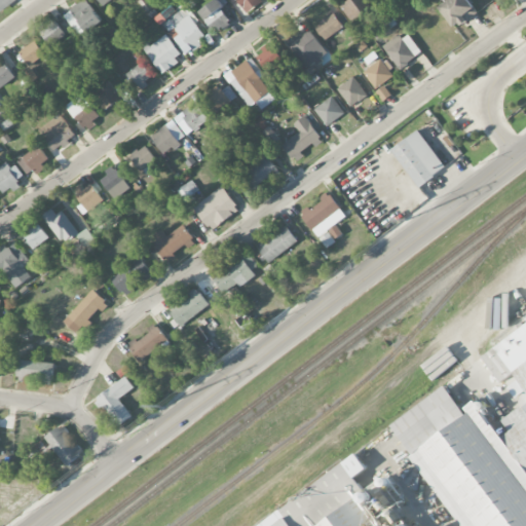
[(0,0),(0,10),(1,12),(17,1),(16,0),(0,0)]
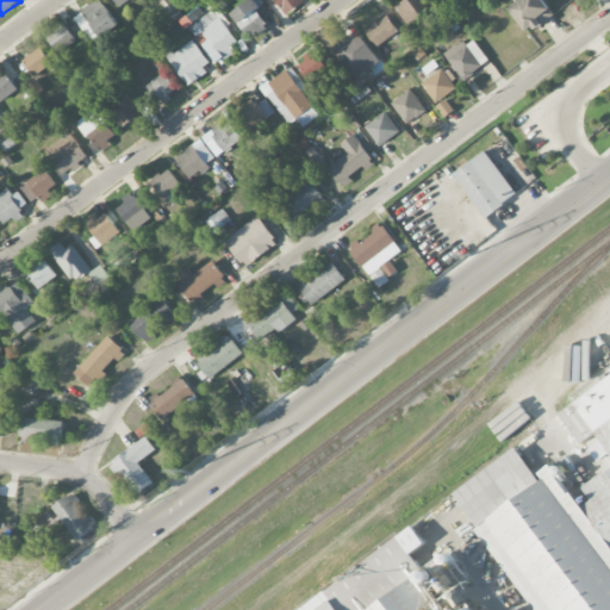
[(92,43),(119,26),(103,0),(99,0),(75,14),(92,43)]
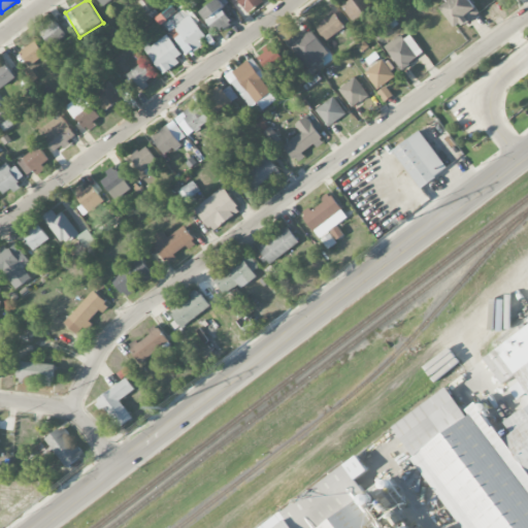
[(218,0),(201,10),(213,30),(222,25),(225,31),(234,25),(218,0)]
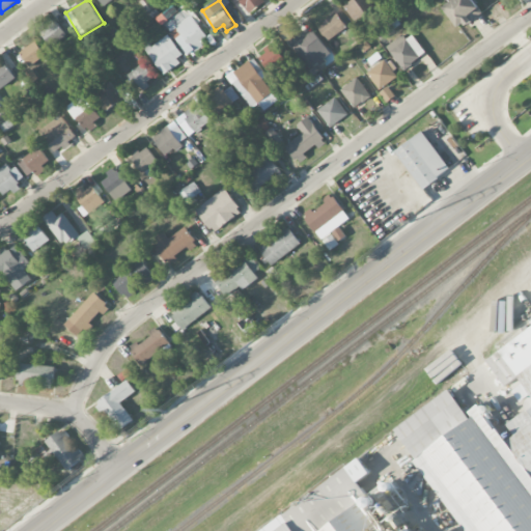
[(238,0),(248,15),(266,2),(263,0),(238,0)]
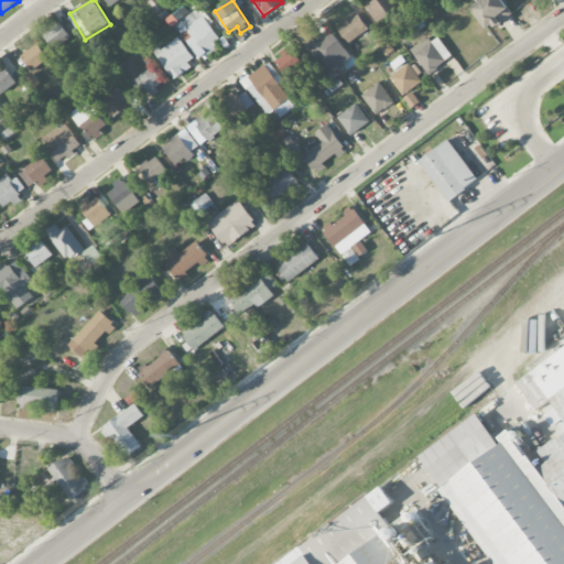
[(396,10),(389,0),(373,0),(366,6),(376,22),(396,10)]
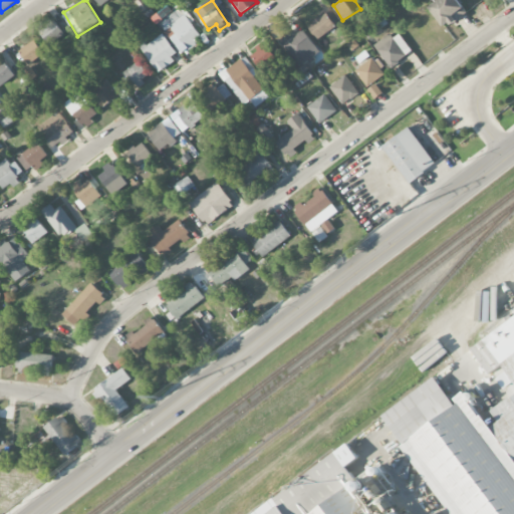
[(437,0),(428,7),(446,28),(467,11),(457,0),(437,0)]
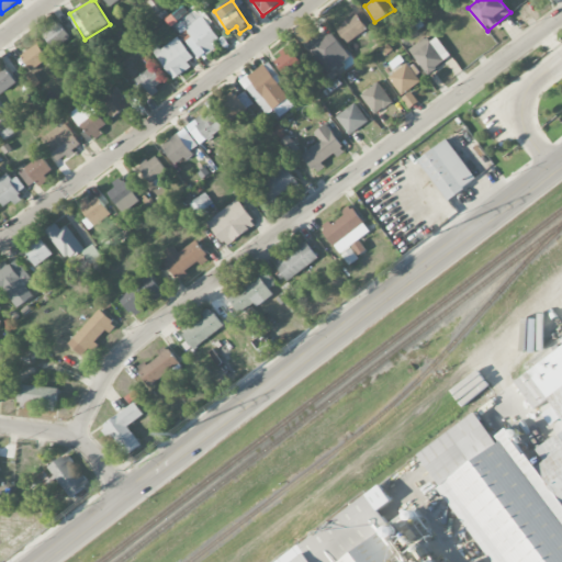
[(187,42),(200,58),(215,47),(212,43),(220,37),(195,7),(188,12),(188,11),(172,23),(181,35),(188,31),(192,37),(187,42)]
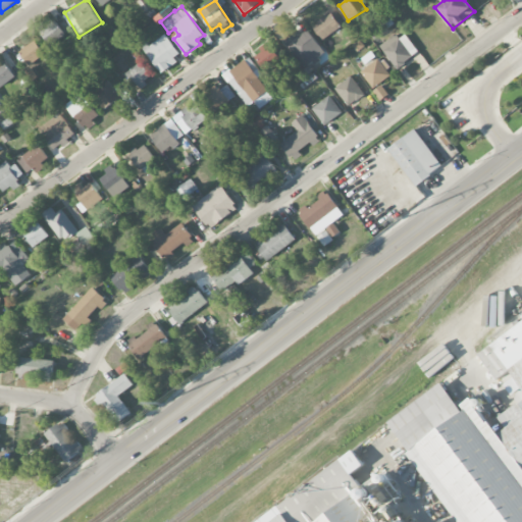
[(342,27),(330,13),(313,27),(323,41),(342,27)]
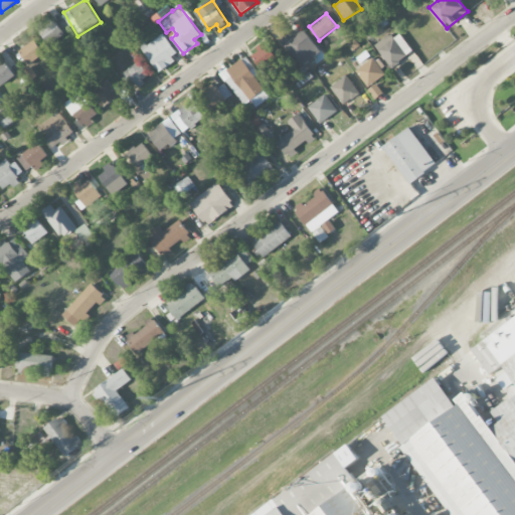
[(39,31),(51,45),(65,33),(54,19),(39,31)]
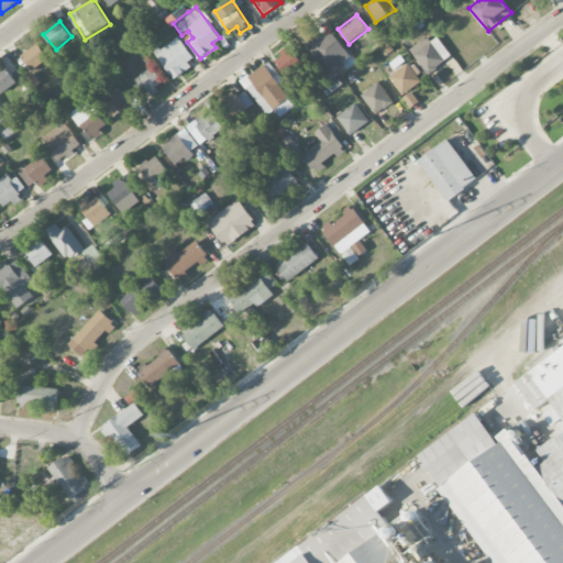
[(351,56),(330,30),(308,47),(329,74),(351,56)]
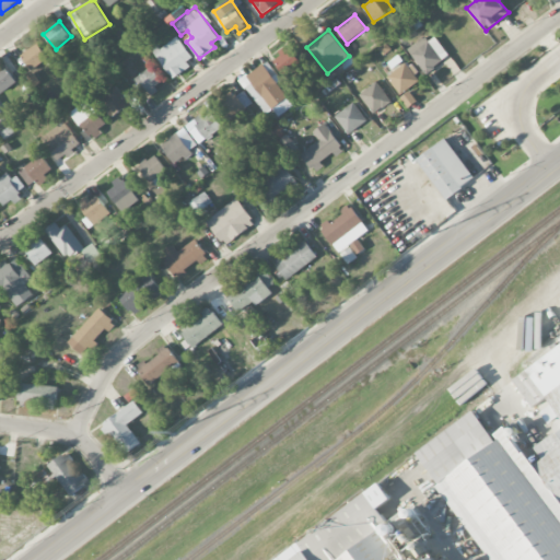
[(428,33),(407,50),(427,74),(448,57),(428,33)]
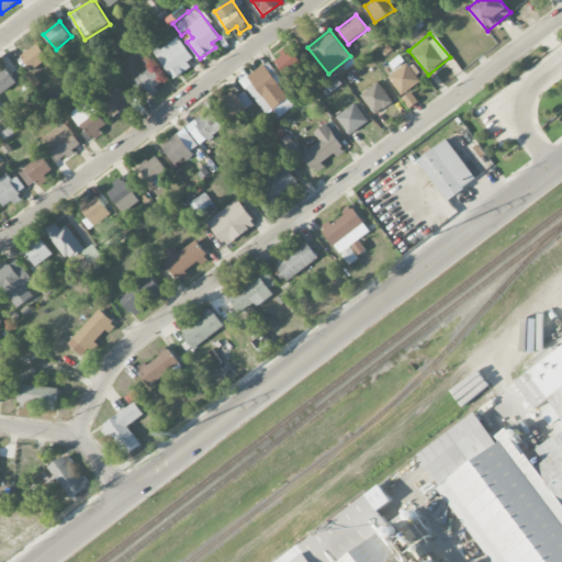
[(155,51),(170,77),(195,63),(180,36),(155,51)]
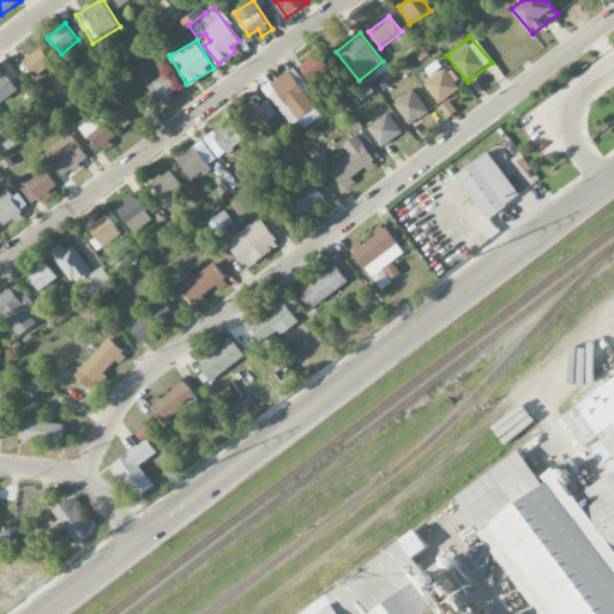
[(53,64),(41,48),(23,61),(35,77),(53,64)]
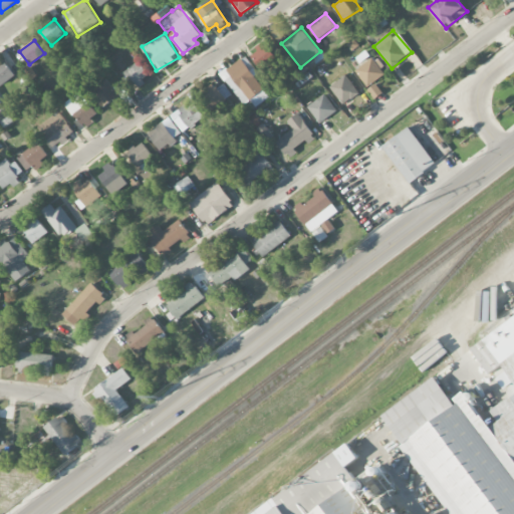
[(250,53),(262,69),(278,58),(266,42),(250,53)]
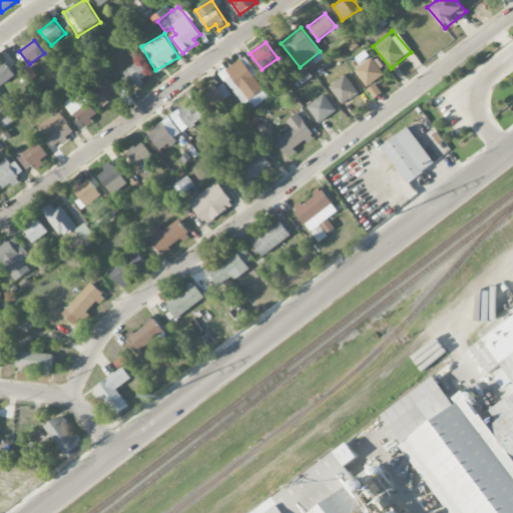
[(258,74),(245,56),(220,73),(238,99),(244,94),(253,107),(269,97),(254,76),(258,74)]
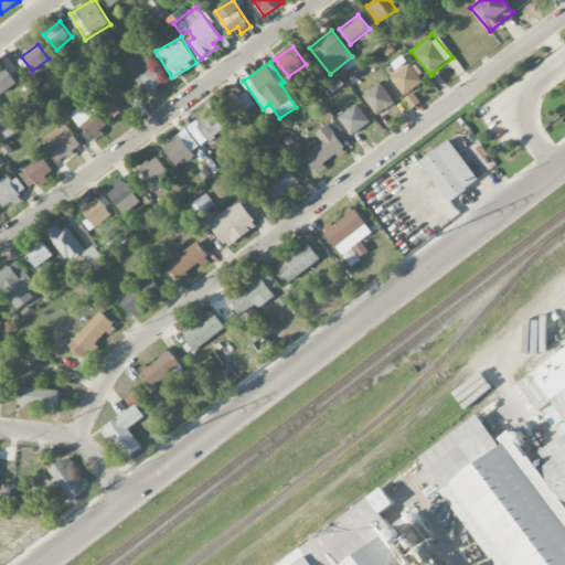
[(423,83),(411,64),(391,76),(403,96),(423,83)]
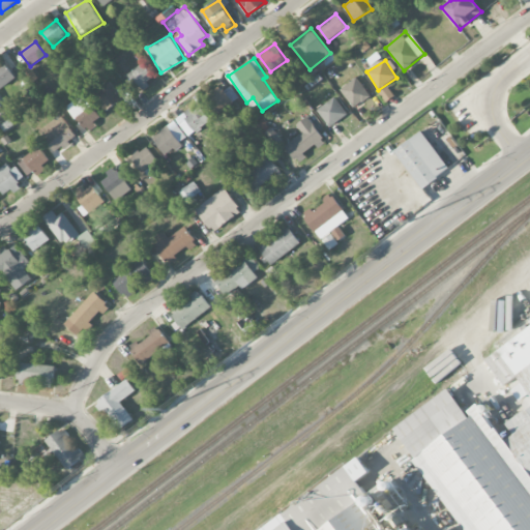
[(0,64),(0,88),(16,79),(5,61),(0,64)]
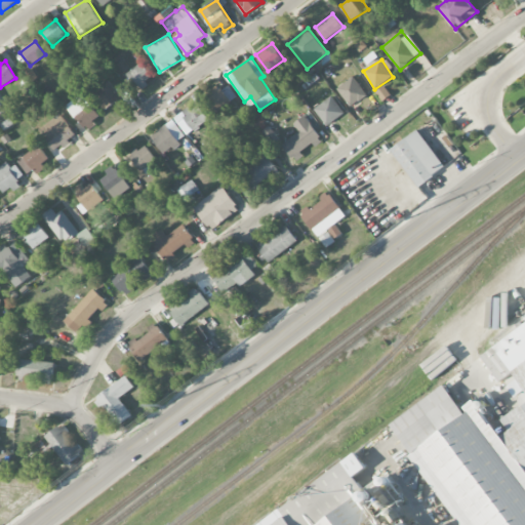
[(154,78),(143,63),(127,73),(138,89),(154,78)]
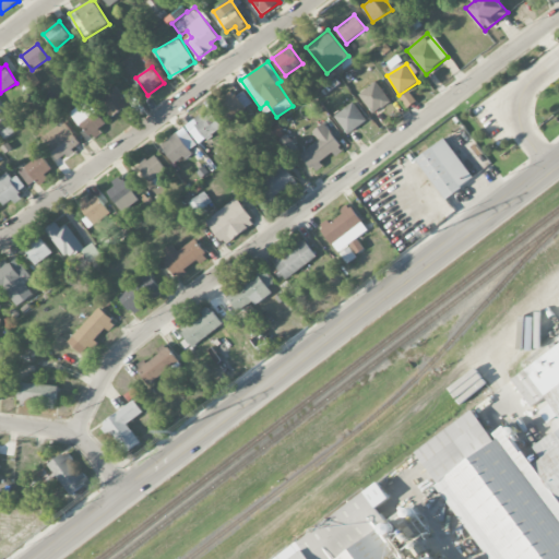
[(390,104),(378,82),(359,92),(371,114),(390,104)]
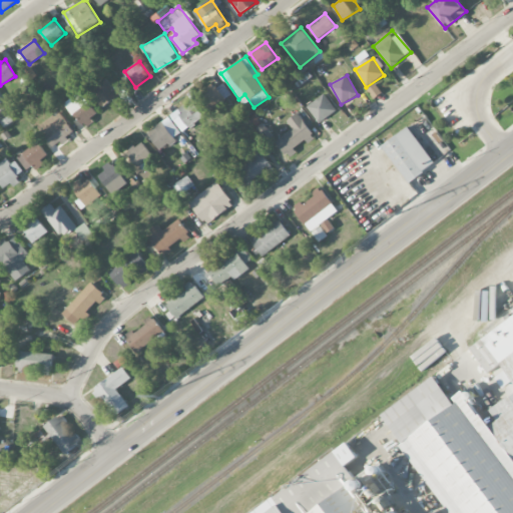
[(118,95),(105,78),(88,91),(102,108),(118,95)]
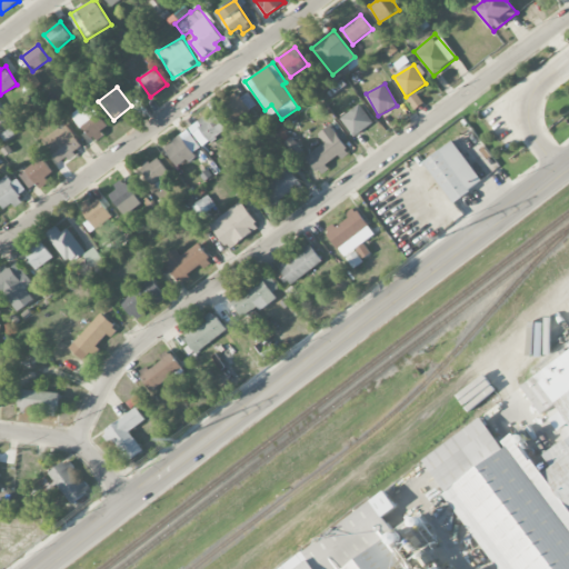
[(407,99),(415,109),(423,102),(416,92),(407,99)]
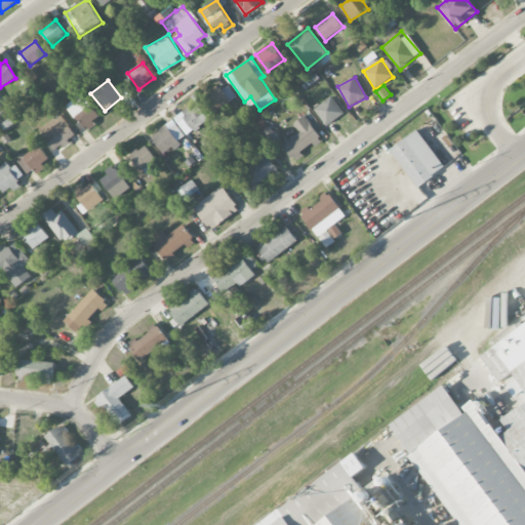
[(219,86),(204,98),(216,114),(232,103),(219,86)]
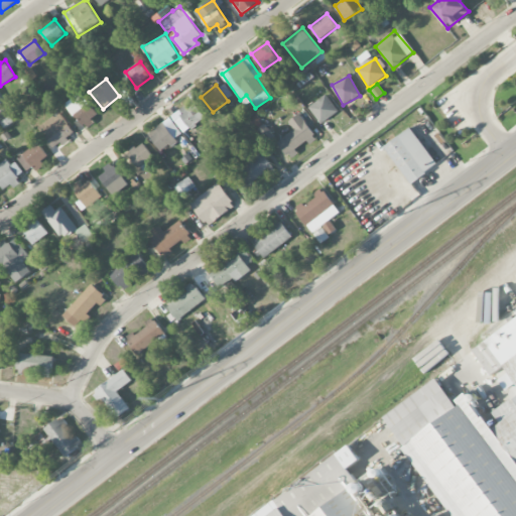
[(67,103),(83,127),(100,116),(83,92),(67,103)]
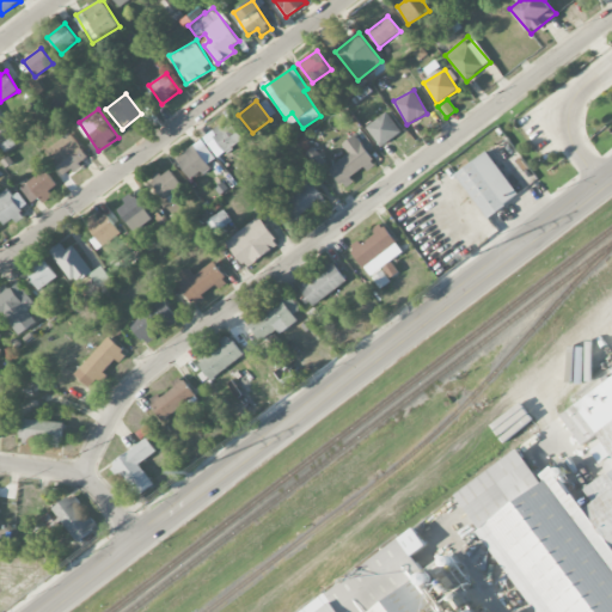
[(380,147),(401,134),(387,112),(367,126),(380,147)]
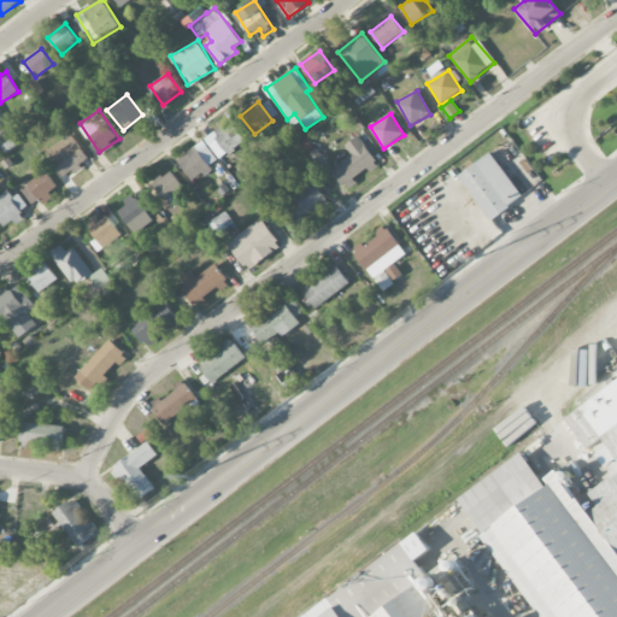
[(209,145),(221,159),(245,140),(231,122),(216,134),(218,137),(209,145)]
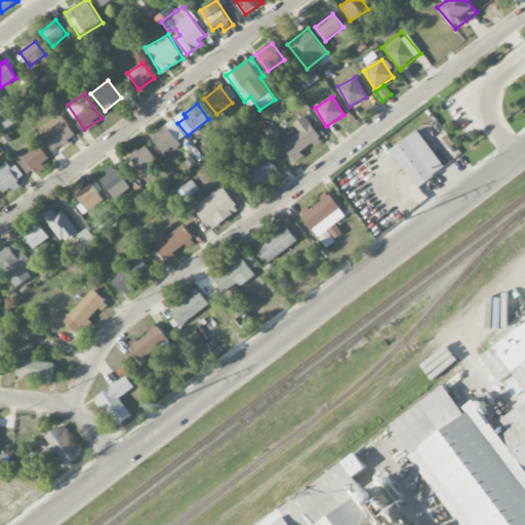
[(40,129),(55,152),(77,135),(61,114),(40,129)]
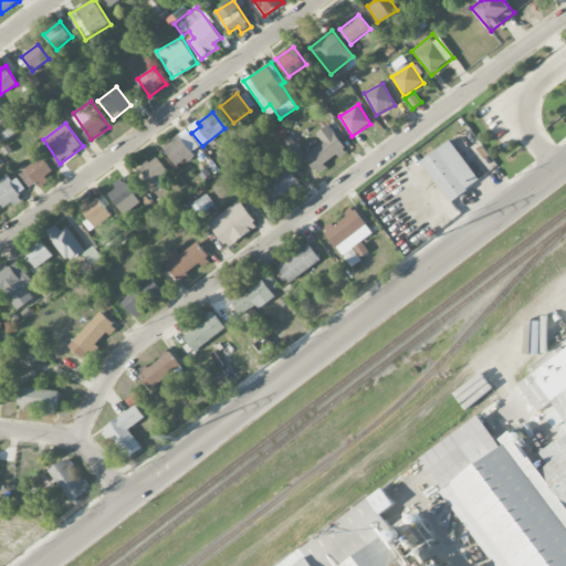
[(304,156),(316,173),(347,149),(328,124),(316,134),(323,142),(304,156)]
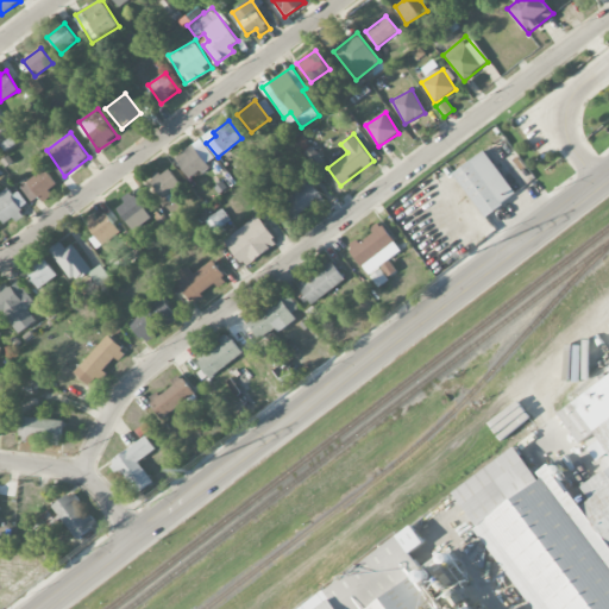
[(189,179),(217,161),(202,140),(176,158),(189,179)]
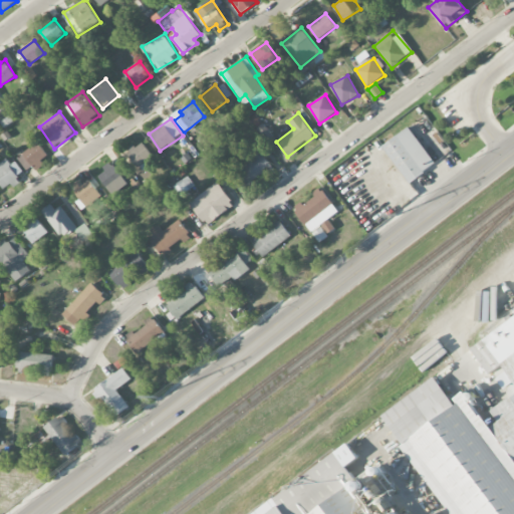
[(408,183),(436,165),(411,126),(382,145),(408,183)]
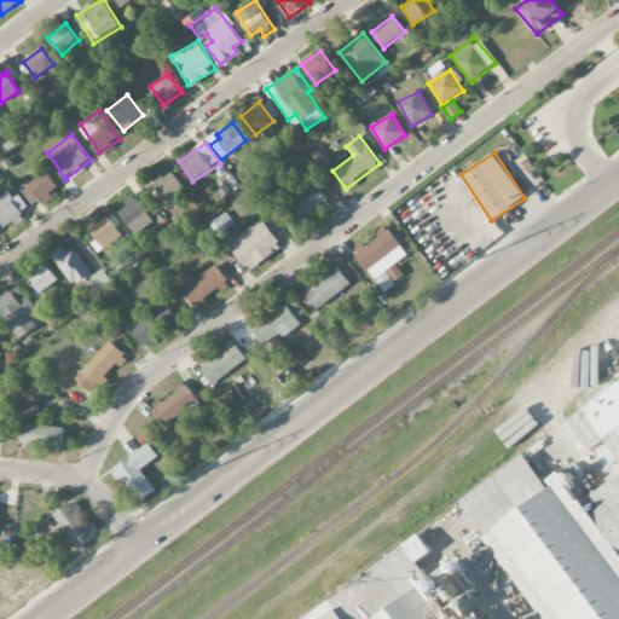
[(168,204),(187,192),(172,169),(154,181),(168,204)]
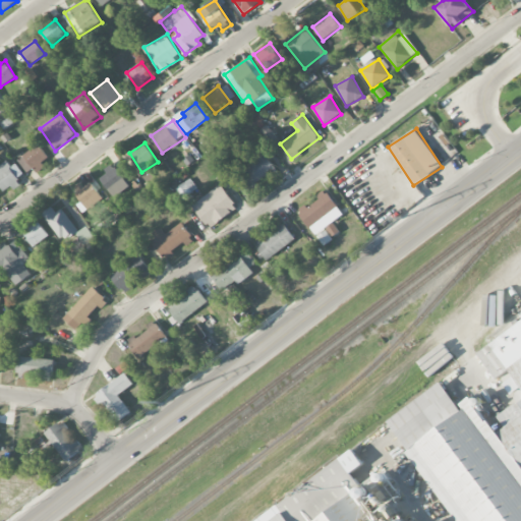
[(50,159),(39,145),(20,158),(33,173),(50,159)]
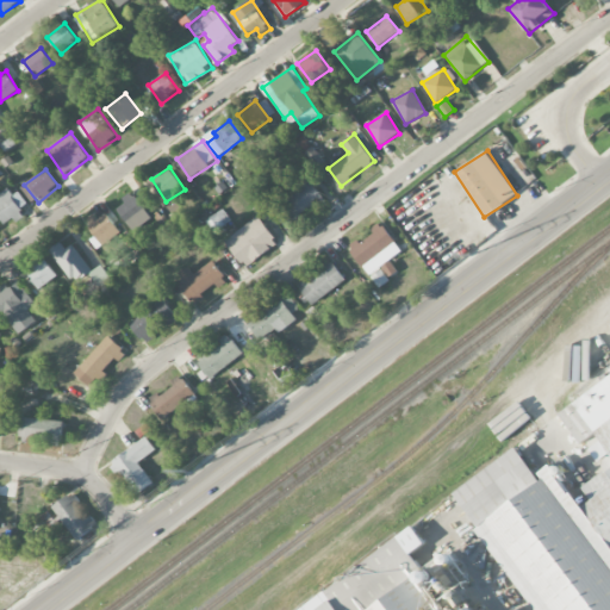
[(296,184),(299,188),(277,207),(291,224),(311,206),(315,211),(327,201),(305,175),(296,184)]
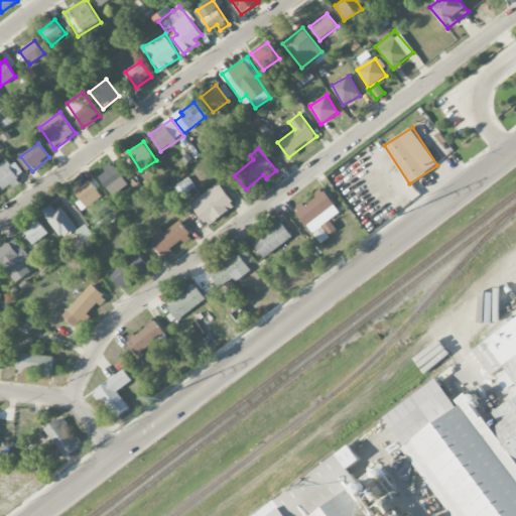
[(0,183),(4,191),(19,181),(16,177),(21,173),(10,157),(0,163),(0,183)]
